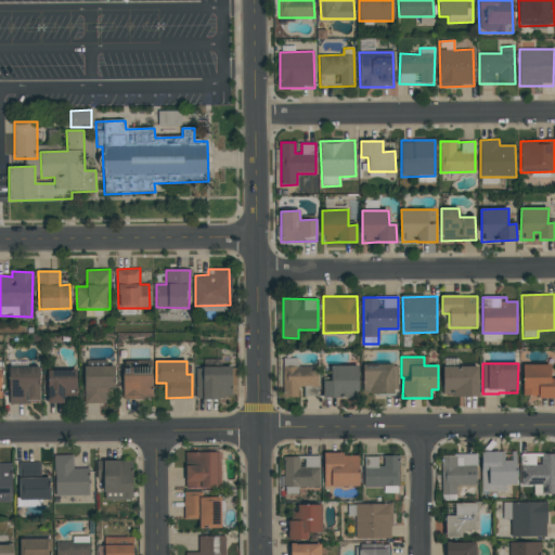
[(398,365),(363,364),(363,395),(398,395),(398,365)]
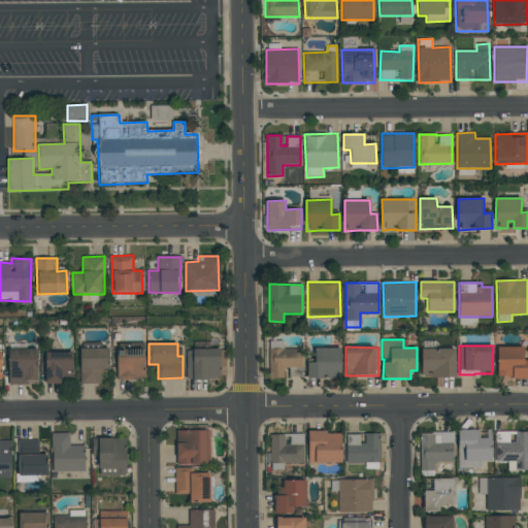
[(101,384),(100,369),(109,369),(109,348),(79,349),(80,384),(101,384)]
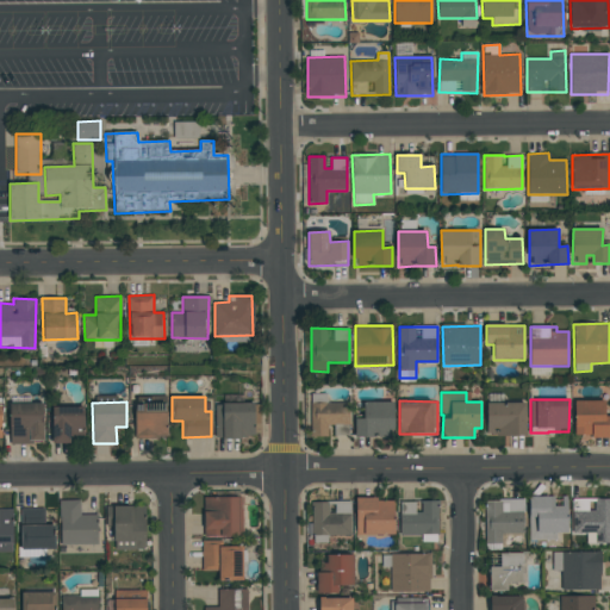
[(393,402),(363,403),(363,418),(355,419),(355,437),(394,437),(393,402)]
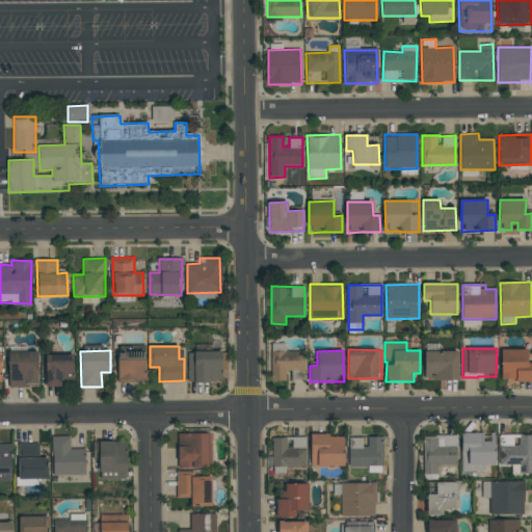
[(528,350),(501,350),(501,381),(531,380),(531,363),(528,364),(528,350)]
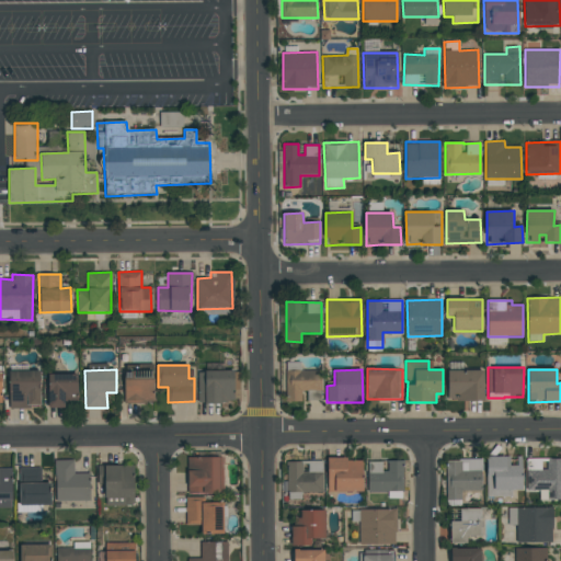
[(41,370),(9,371),(10,408),(41,408),(41,370)]
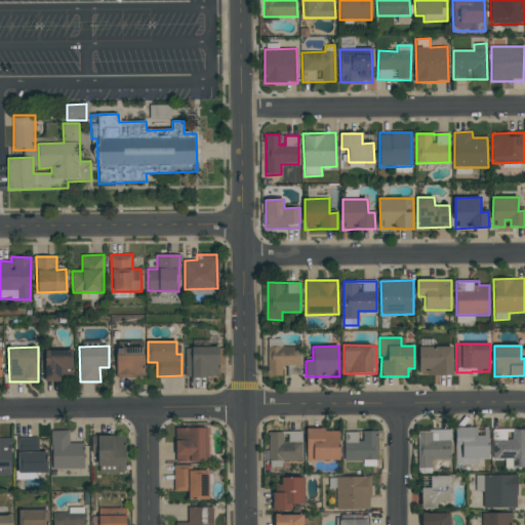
[(144,347),(116,348),(117,377),(145,376),(144,347)]
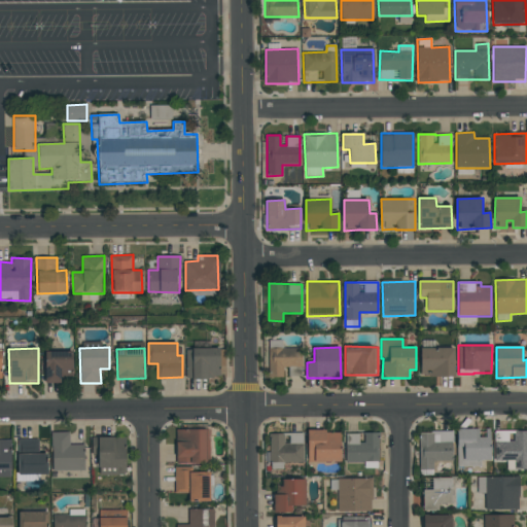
[(220,378),(220,363),(225,363),(224,348),(185,349),(186,379),(220,378)]
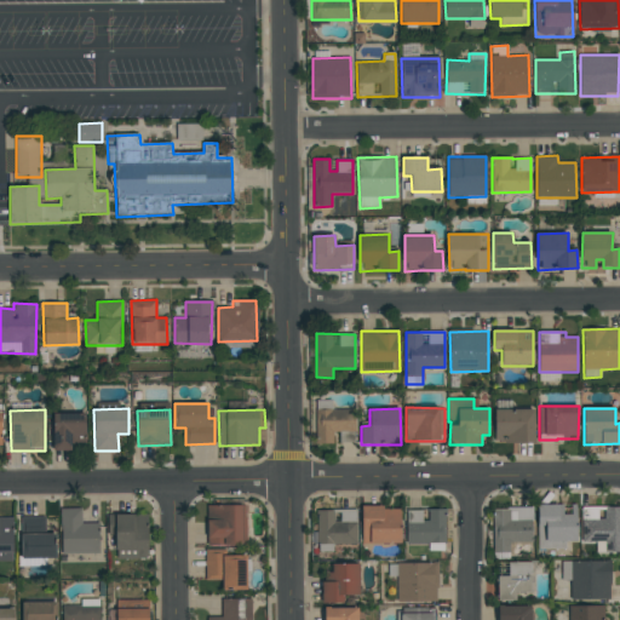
[(534,443),(534,409),(494,409),(495,443),(534,443)]
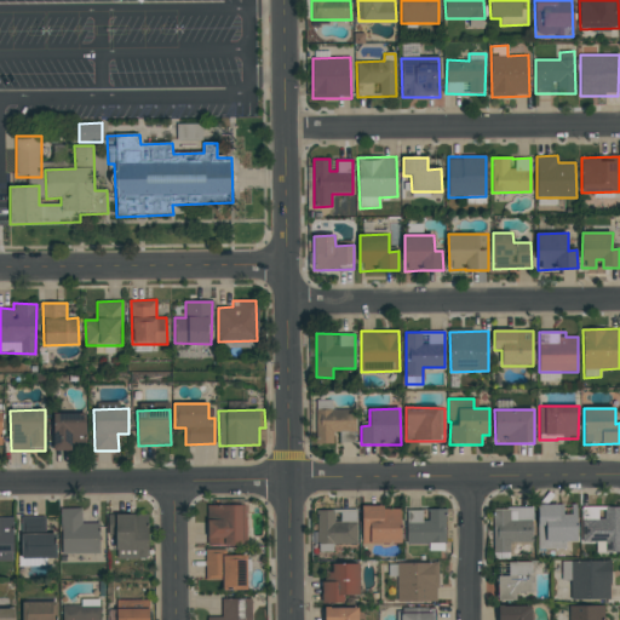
[(53,451),(84,451),(84,414),(53,413),(53,451)]
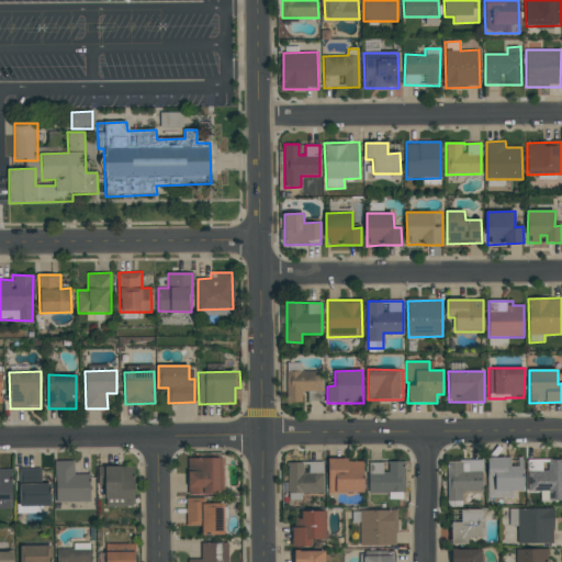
[(223,458),(188,459),(188,495),(224,494),(223,458)]
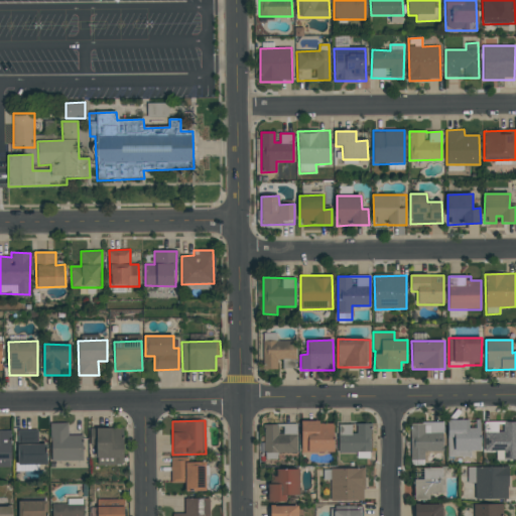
[(447,420),(447,458),(471,457),(471,450),(480,450),(479,420),(447,420)]
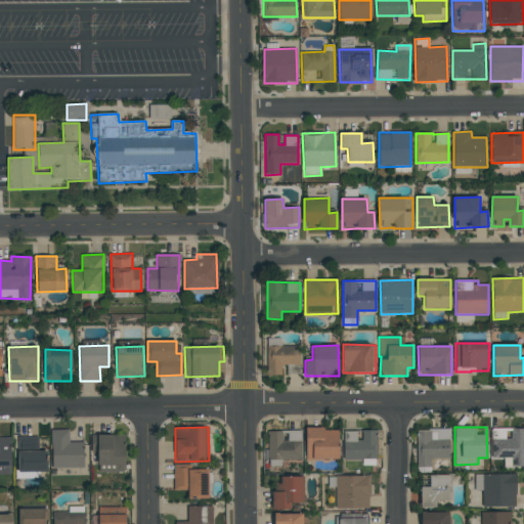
[(523,428),(512,429),(512,438),(506,438),(506,429),(491,429),(491,460),(504,460),(504,467),(523,467),(523,428)]
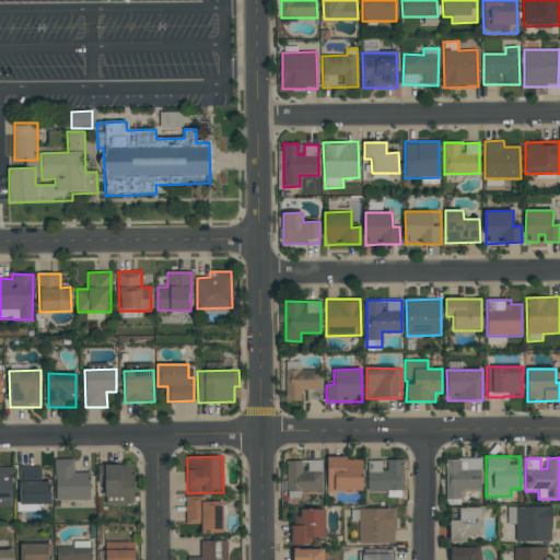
[(327,458),(327,491),(362,490),(362,458),(327,458)]
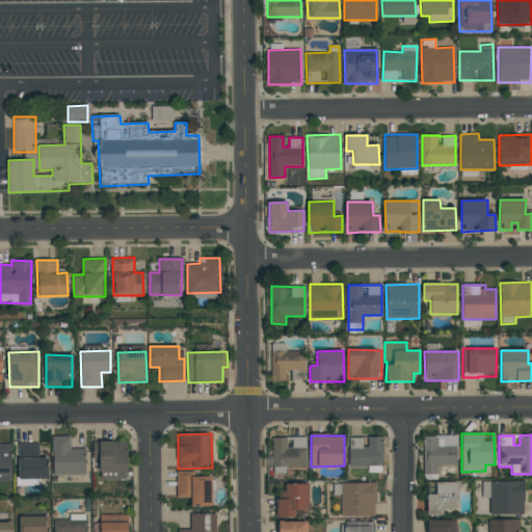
[(423,475),(437,475),(437,466),(457,466),(457,436),(424,435),(423,475)]
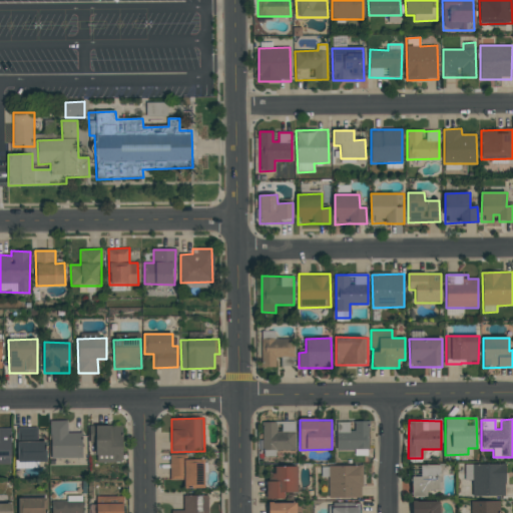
[(51,459),(82,458),(82,433),(68,433),(67,421),(50,422),(51,459)]
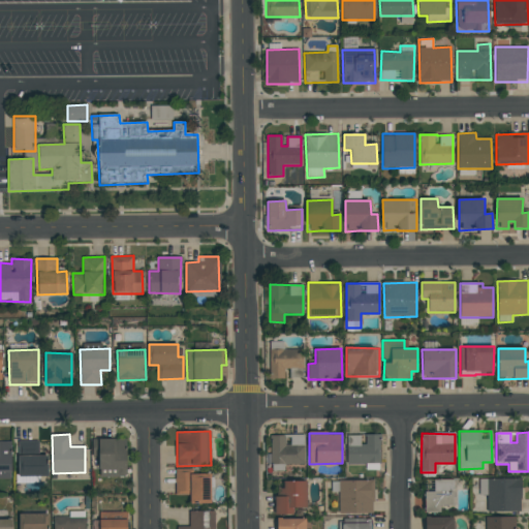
[(305,464),(305,435),(271,435),(271,465),(305,464)]
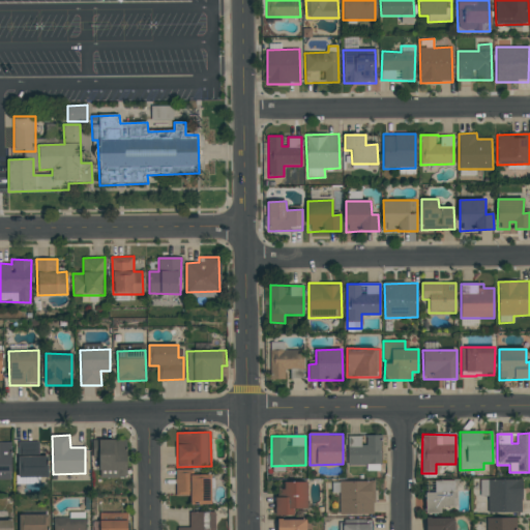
[(348,436),(348,468),(381,468),(381,436),(363,436),(348,436)]
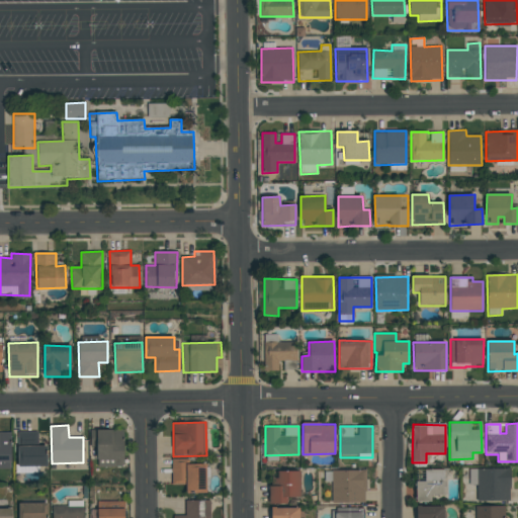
[(90,430),(90,447),(97,447),(97,467),(124,467),(123,429),(90,430)]
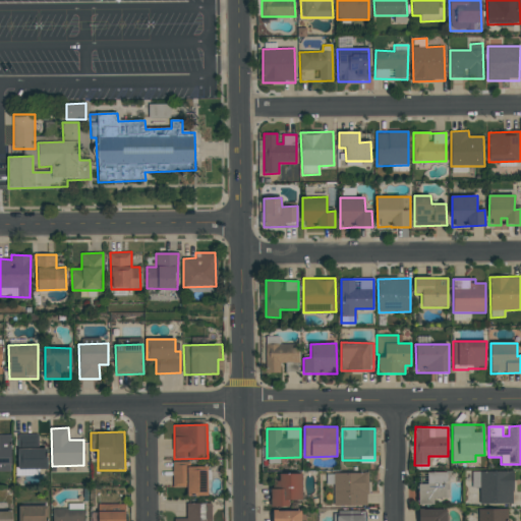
[(18,469),(46,468),(46,449),(38,449),(37,435),(17,435),(18,469)]
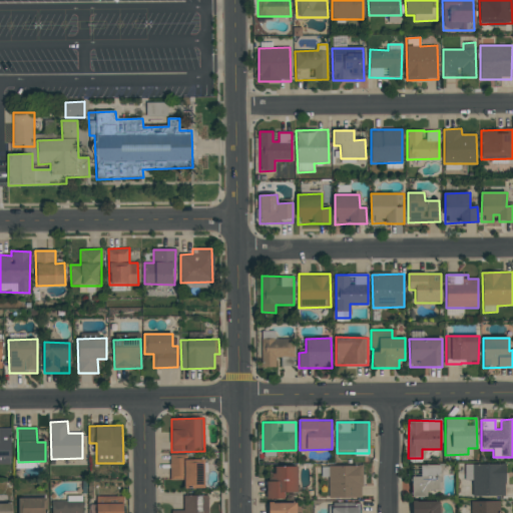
[(0,464),(10,465),(11,429),(0,429),(0,464)]
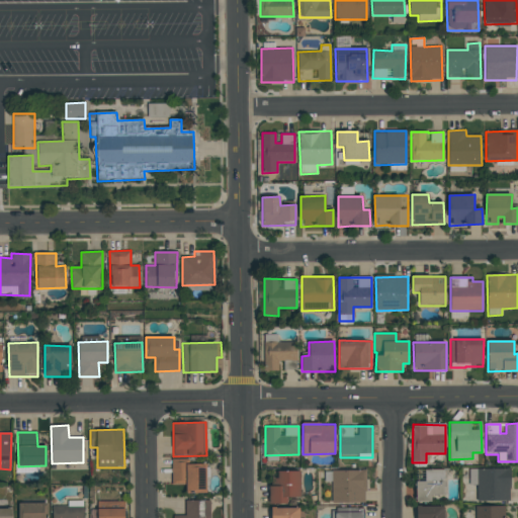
[(186,485),(186,494),(206,493),(205,463),(185,464),(184,459),(171,459),(172,485),(186,485)]
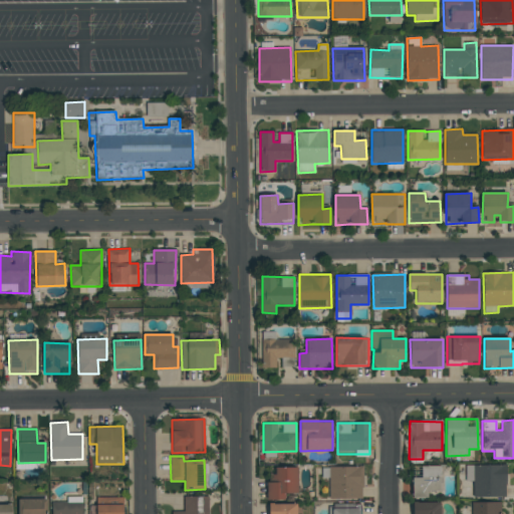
[(413,498),(427,498),(428,492),(441,492),(441,467),(422,466),(422,479),(413,478),(413,498)]
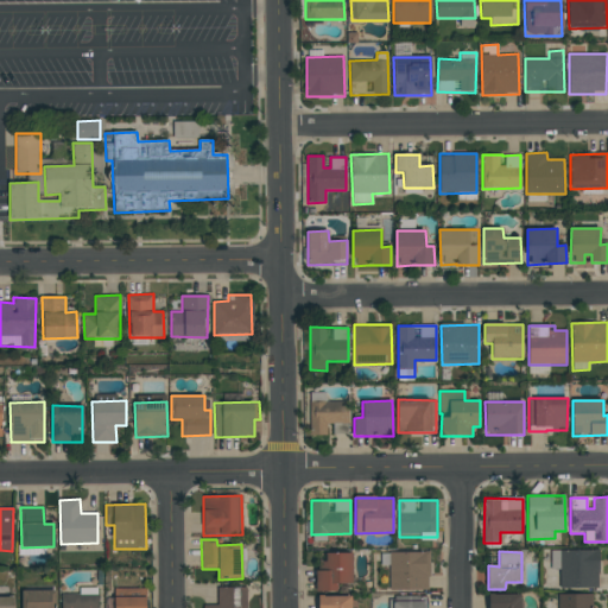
[(561,569),(561,588),(599,588),(599,551),(551,551),(551,570),(561,569)]
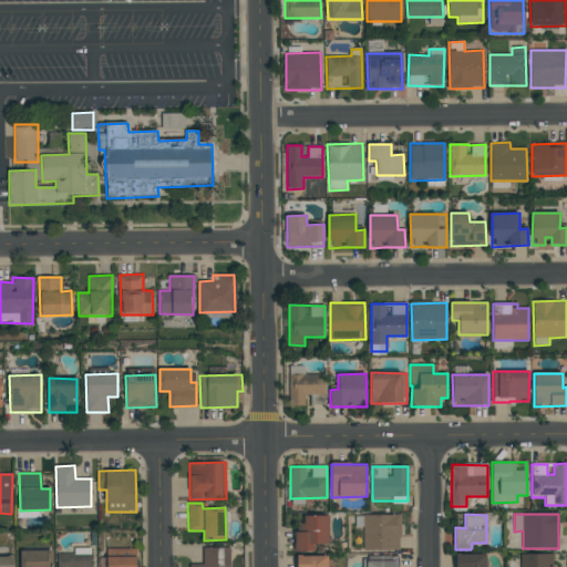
[(362,550),(400,550),(401,515),(363,515),(362,550)]
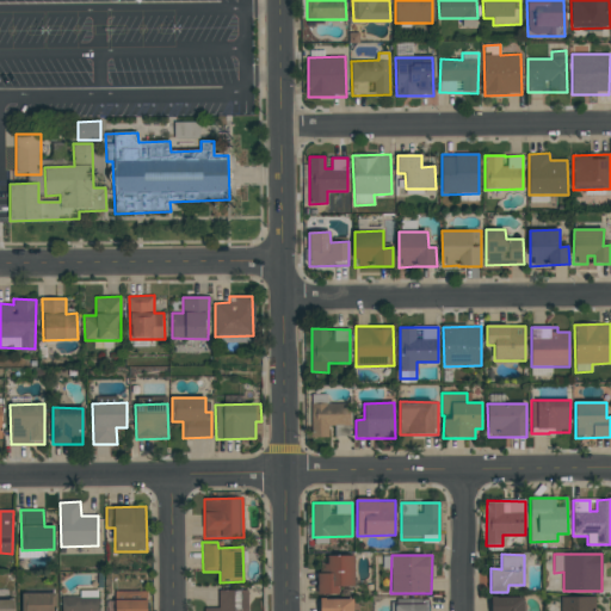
[(318,596),(339,594),(338,587),(355,587),(353,556),(326,556),(326,573),(318,573),(318,596)]
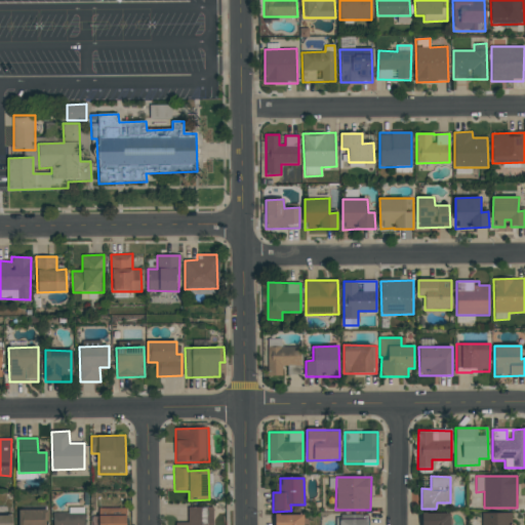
[(53,524),(84,524),(85,508),(69,508),(69,513),(53,513),(53,524)]
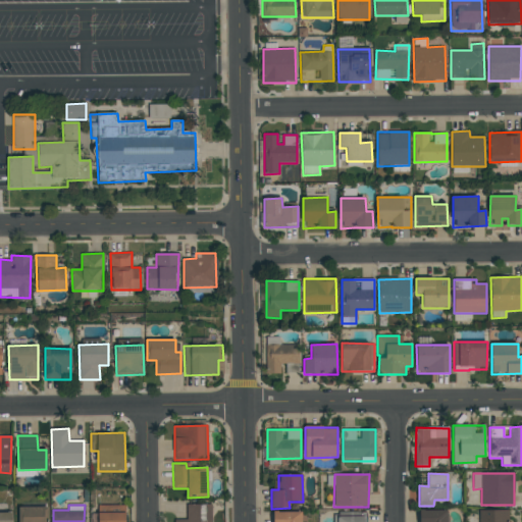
[(187,505),(187,519),(174,520),(174,521),(212,521),(212,505),(187,505)]
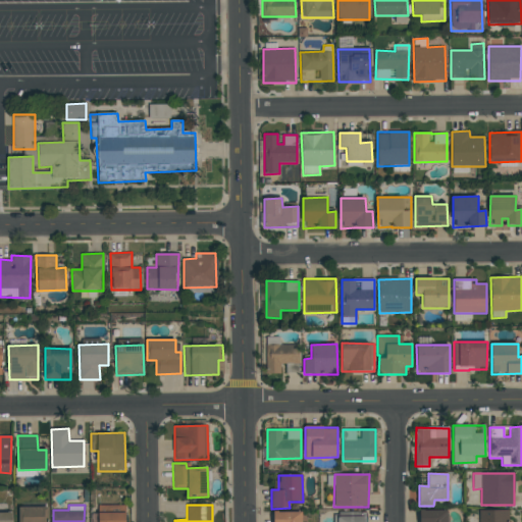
[(18,521),(45,521),(46,507),(18,507),(18,521)]
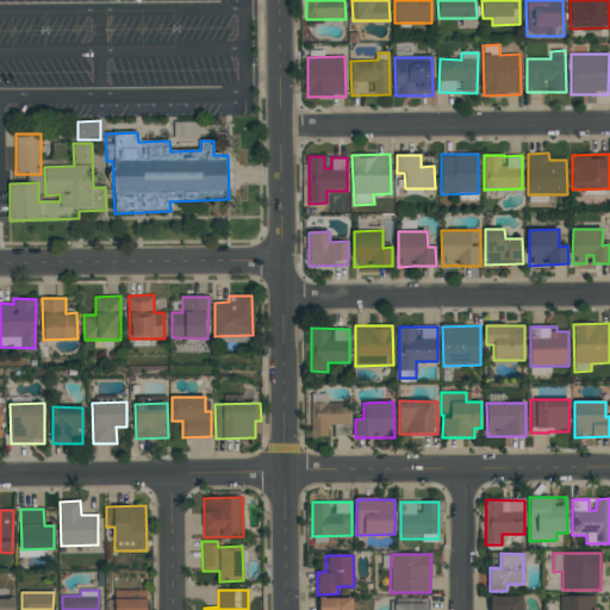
[(523,609),(523,596),(490,597),(490,609),(523,609)]
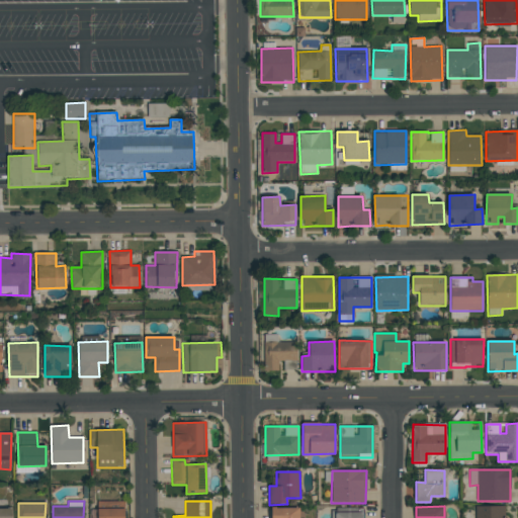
[(504,517),(505,506),(476,507),(475,517),(504,517)]
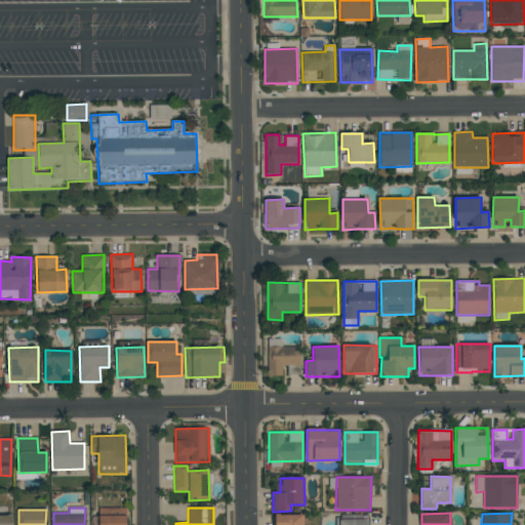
[(12,524),(12,516),(0,515),(0,524),(12,524)]
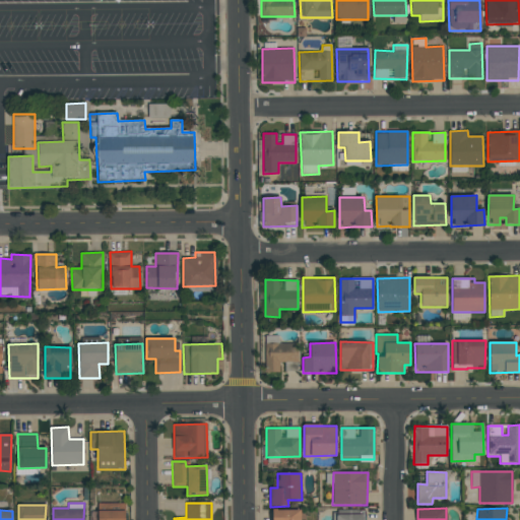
[(272,519),(300,519),(301,510),(273,510),(272,519)]
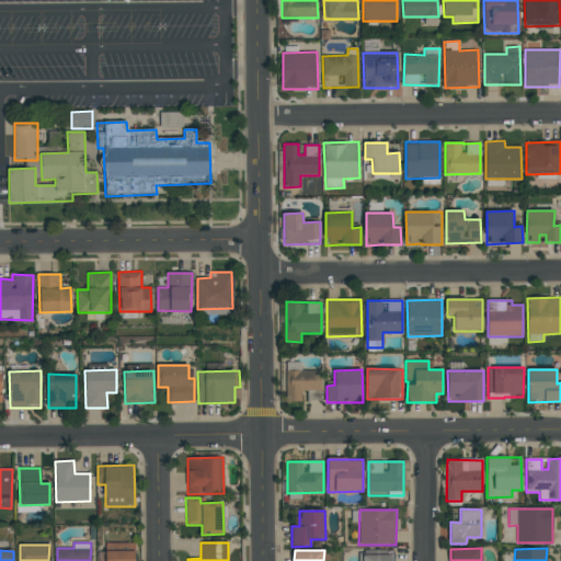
[(98,560),(135,560),(136,551),(99,551),(98,560)]
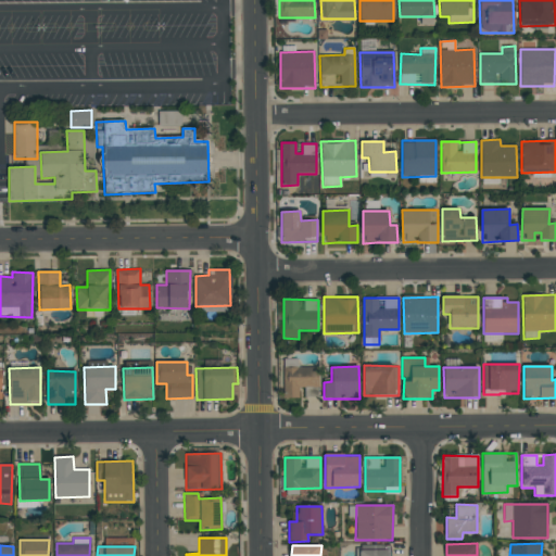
[(357,555),(389,555),(390,546),(357,546),(357,555)]
